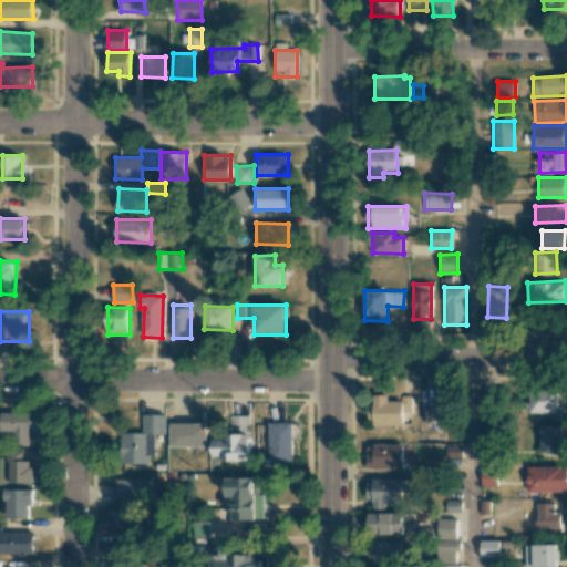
[(563,412),(564,389),(528,389),(528,412),(563,412)]
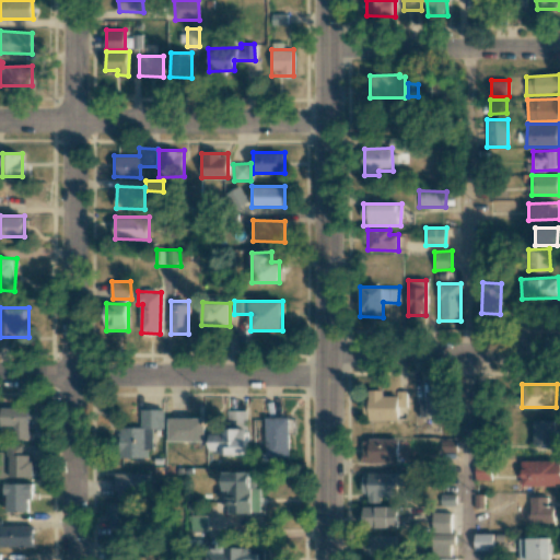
[(365,421),(398,420),(398,407),(406,406),(406,391),(397,391),(397,396),(383,396),(383,389),(369,389),(369,399),(364,400),(365,421)]
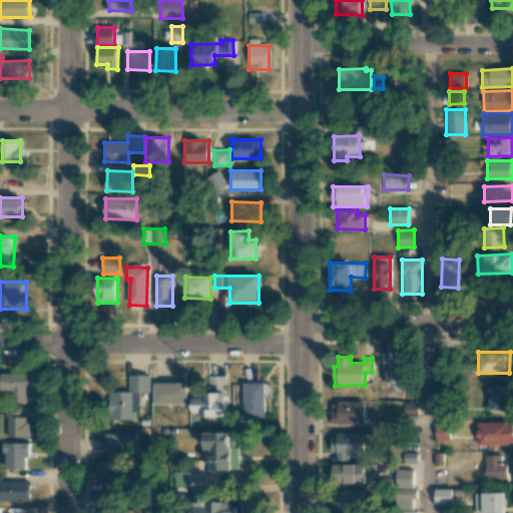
[(407,381),(406,359),(391,360),(391,382),(407,381)]
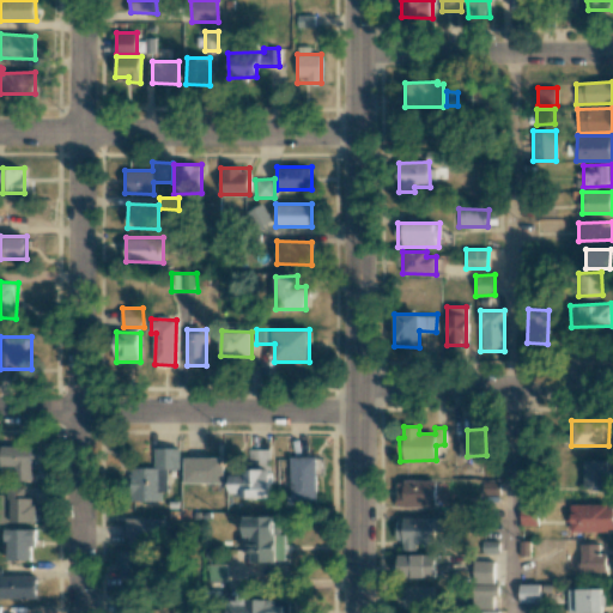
[(0,447),(0,467),(14,467),(14,480),(32,480),(31,445),(0,447)]
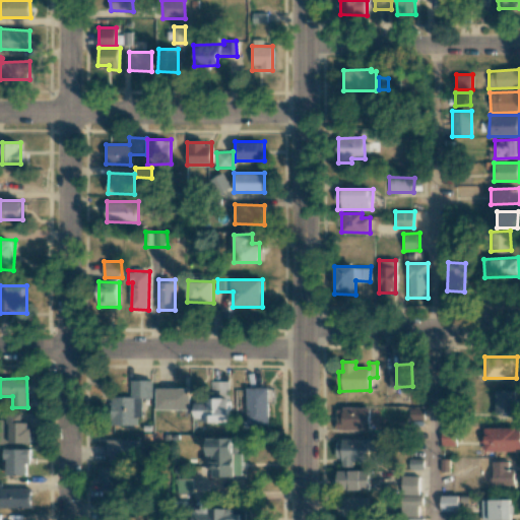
[(131,397),(111,397),(111,426),(140,426),(140,398),(152,398),(152,380),(131,380),(131,397)]
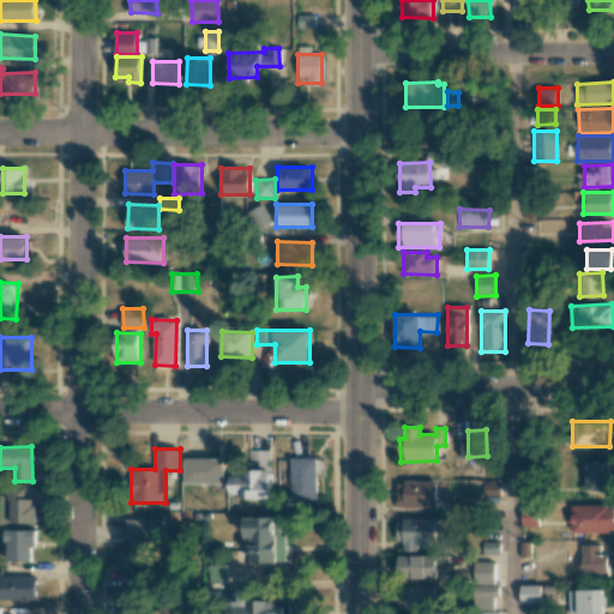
[(318,501),(317,457),(292,458),(292,501),(318,501)]
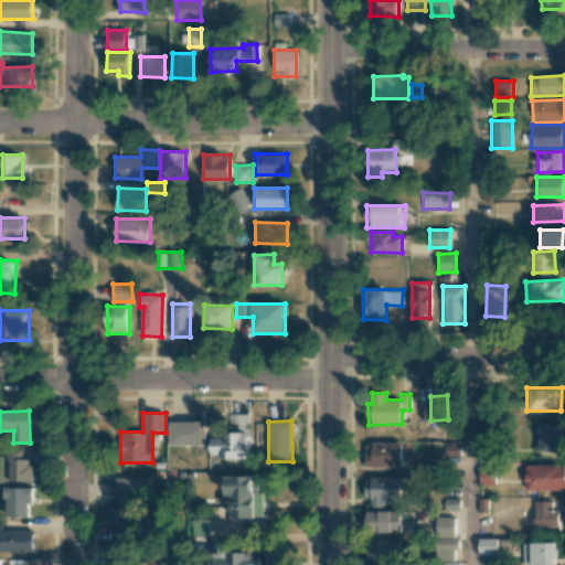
[(170,445),(206,445),(206,422),(170,422),(170,445)]
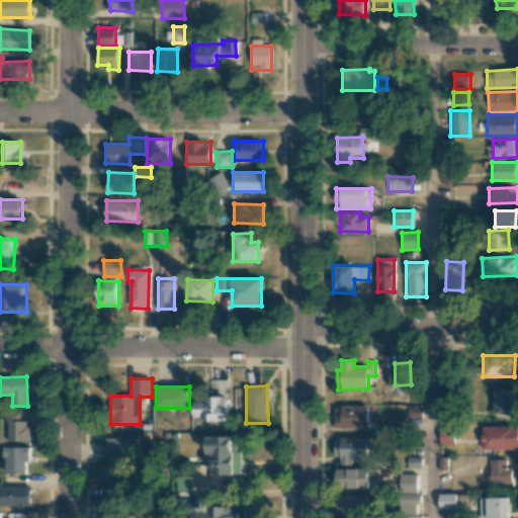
[(512,411),(513,389),(493,389),(493,411),(512,411)]
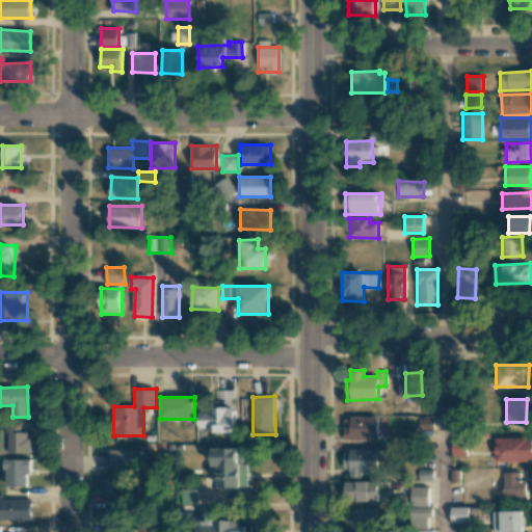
[(236,431),(235,407),(212,407),(212,411),(200,411),(200,431),(236,431)]
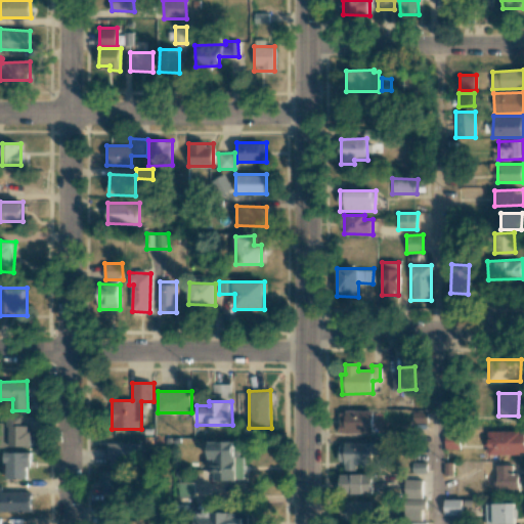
[(339,410),(339,433),(377,432),(376,409),(339,410)]
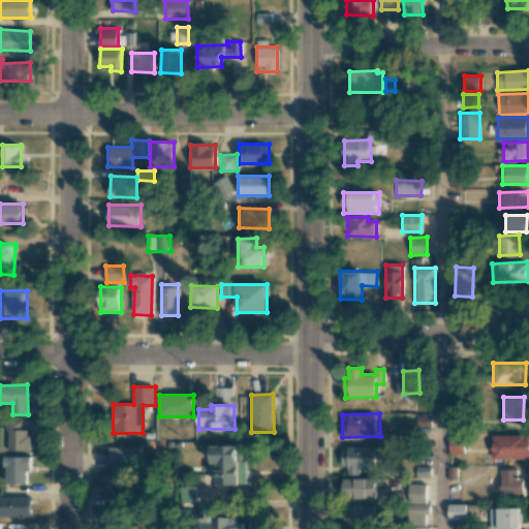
[(30,450),(30,430),(21,430),(21,421),(3,419),(3,450),(30,450)]
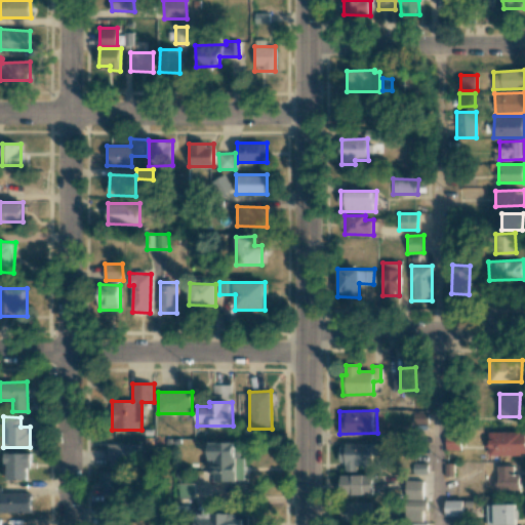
[(460,450),(461,432),(446,432),(445,449),(460,450)]
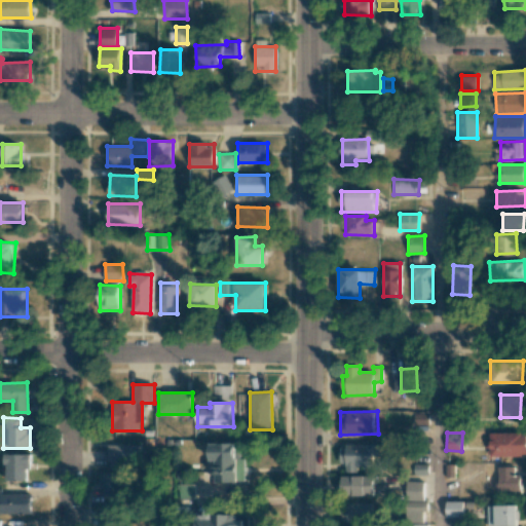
[(525,433),(487,433),(487,448),(489,448),(489,455),(525,455),(525,433)]
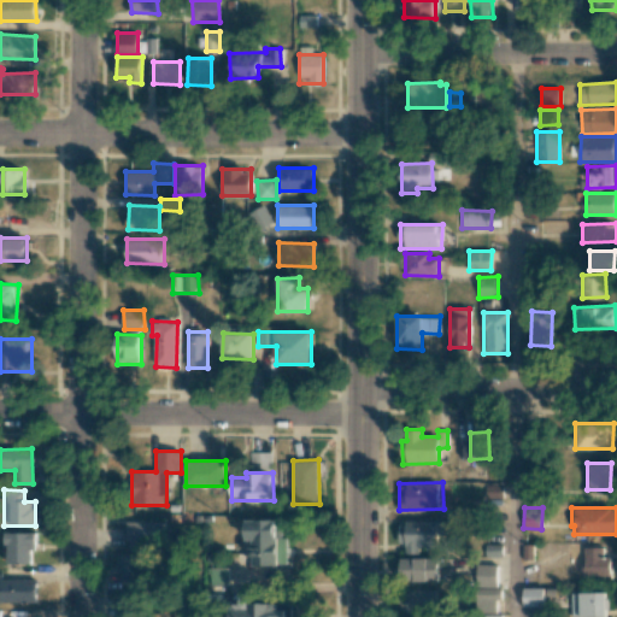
[(247,519),(247,540),(252,540),(253,565),(288,564),(287,536),(277,538),(277,519),(247,519)]
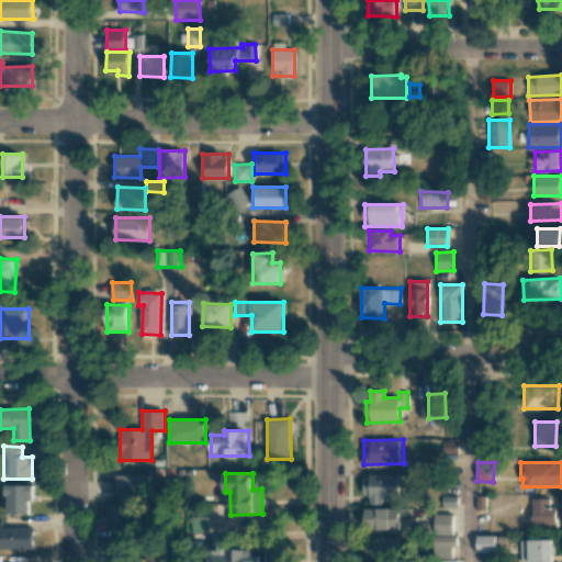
[(152,475),(116,474),(116,498),(150,498),(152,475)]
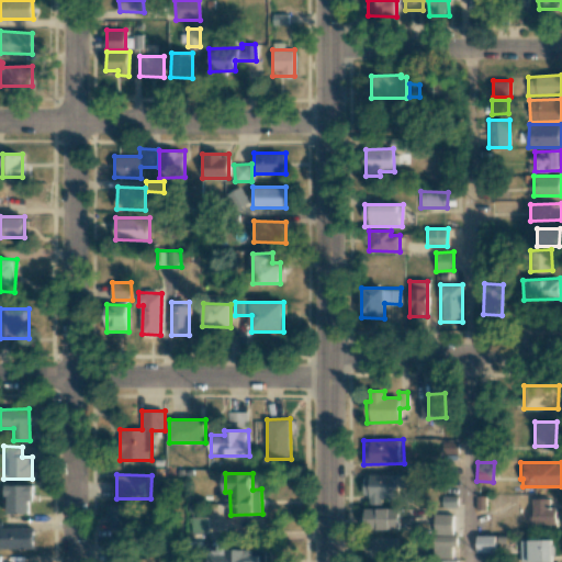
[(363,495),(369,495),(369,504),(383,504),(382,498),(400,498),(400,474),(363,475),(363,495)]
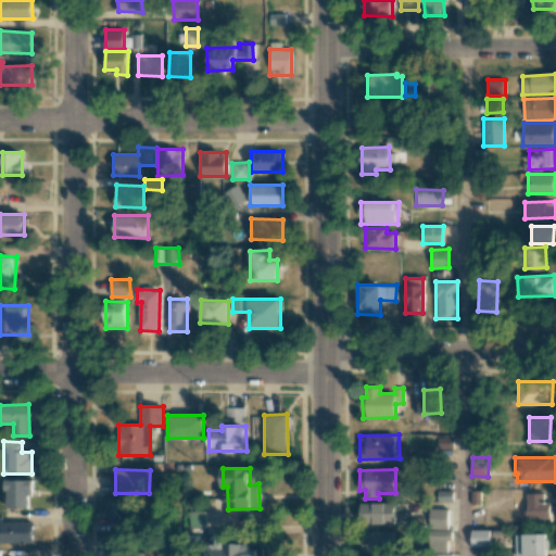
[(33,480),(5,479),(5,507),(28,508),(28,496),(32,496),(33,480)]
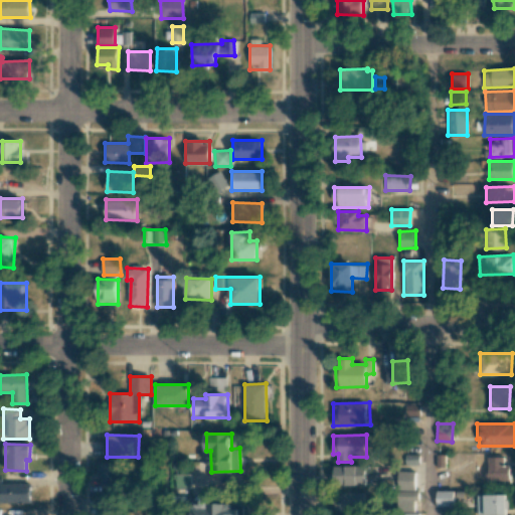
[(509,465),(504,465),(504,457),(487,457),(487,479),(509,480),(509,465)]
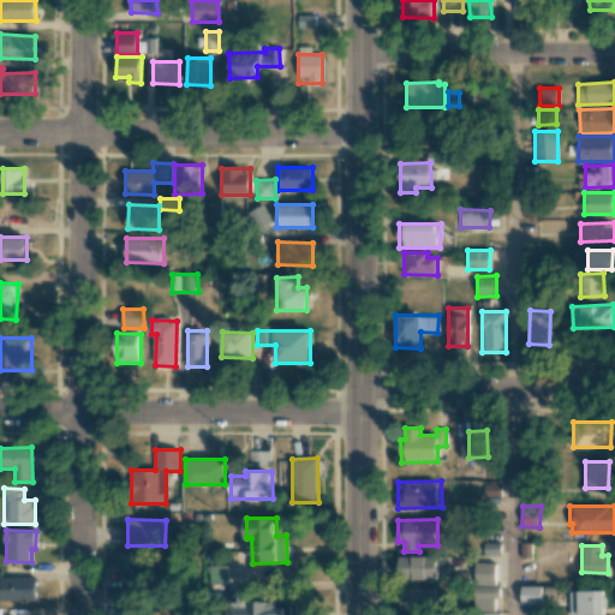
[(142,579),(142,555),(120,555),(120,579),(142,579)]
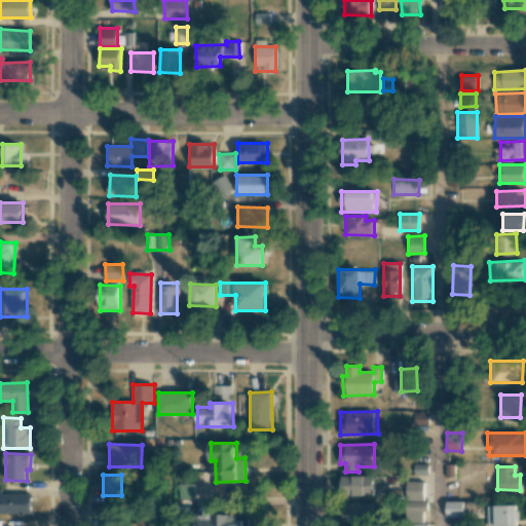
[(375,476),(342,475),(341,495),(375,496),(375,476)]
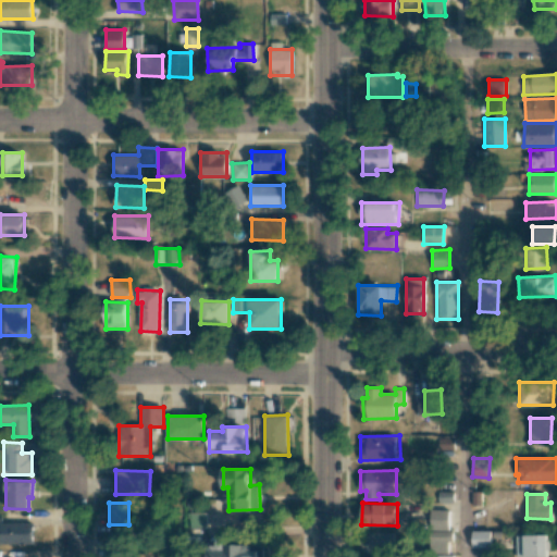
[(449,529),(449,509),(431,509),(431,529),(449,529)]
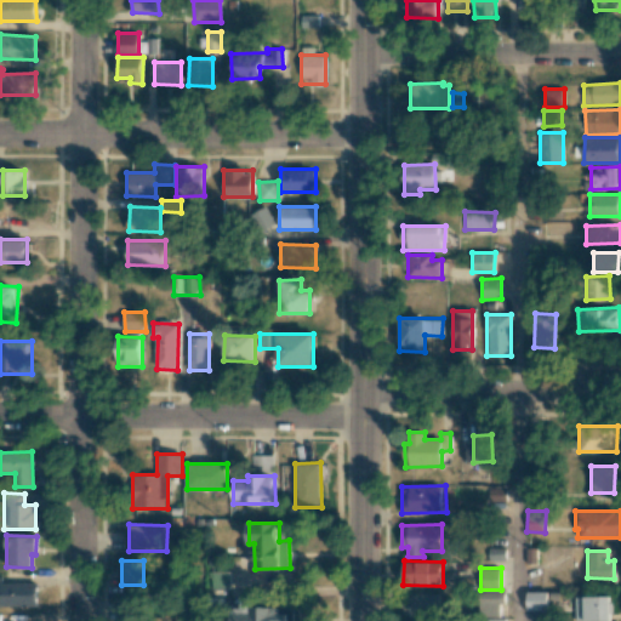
[(231,571),(211,570),(210,590),(229,590),(231,571)]
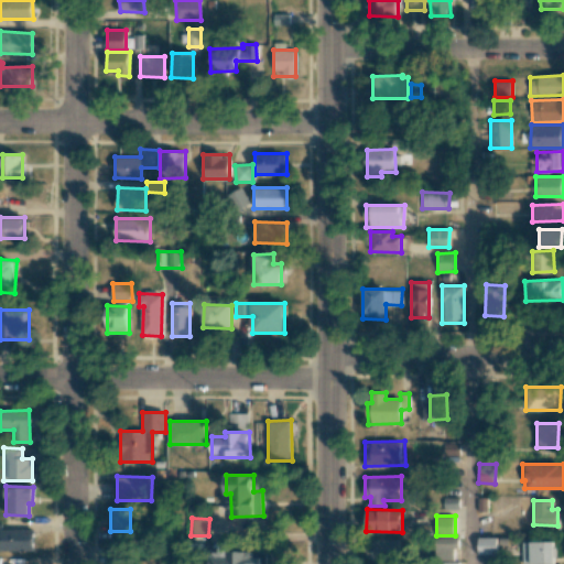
[(34,530),(1,529),(1,523),(0,523),(0,549),(33,550),(34,530)]
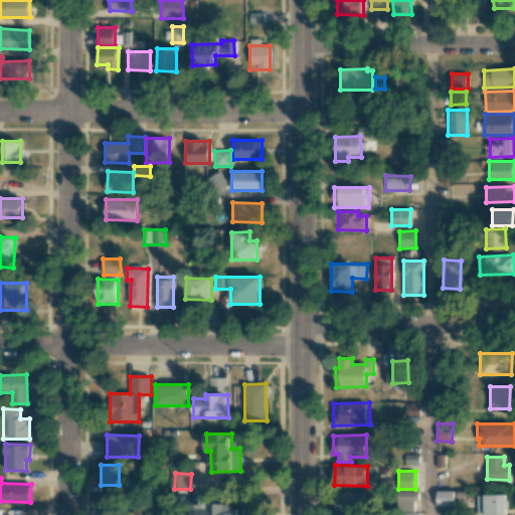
[(397,511),(414,511),(414,501),(418,501),(418,491),(398,491),(397,511)]
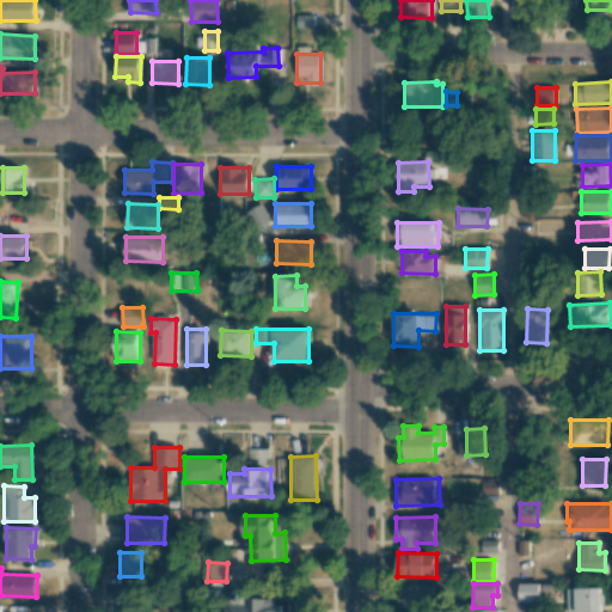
[(539,600),(539,583),(519,583),(519,600),(539,600)]
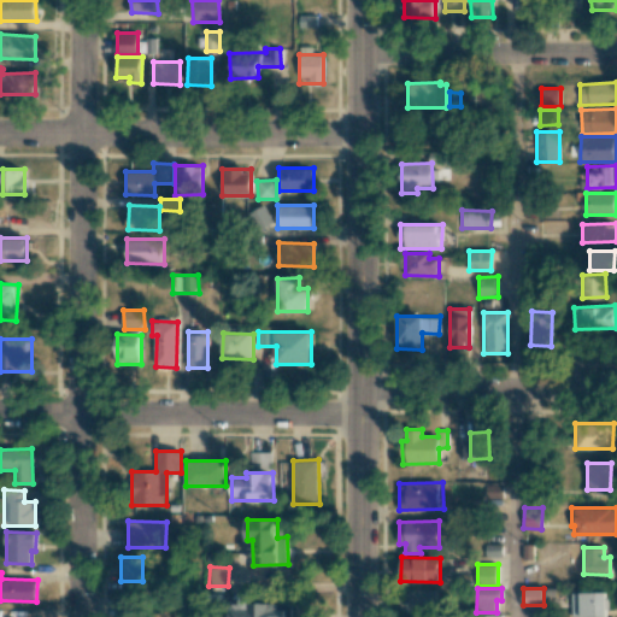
[(438,589),(401,591),(401,612),(439,611),(438,589)]
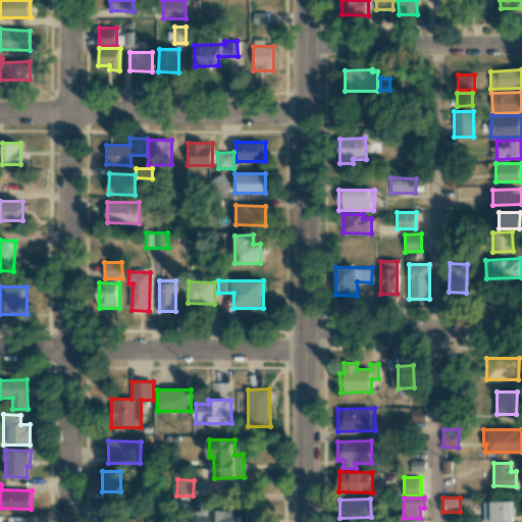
[(117,521),(118,501),(102,501),(101,521),(117,521)]
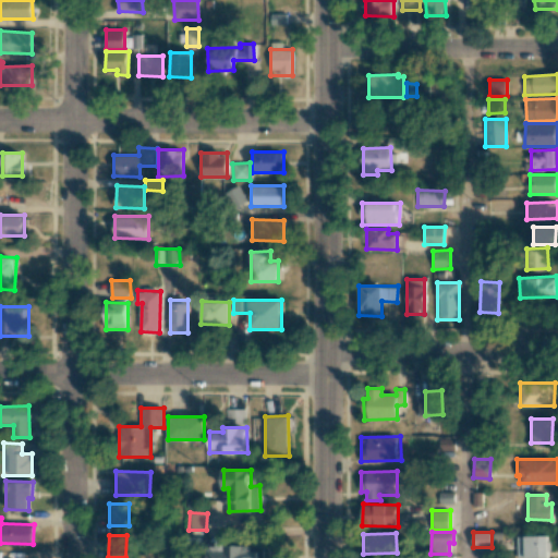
[(518,536),(518,557),(548,557),(548,535),(518,536)]
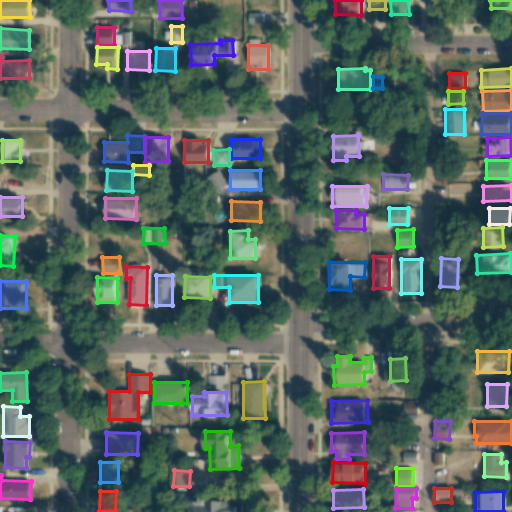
[(208,501),(208,495),(200,495),(200,501),(192,501),(192,511),(242,511),(242,501),(208,501)]
